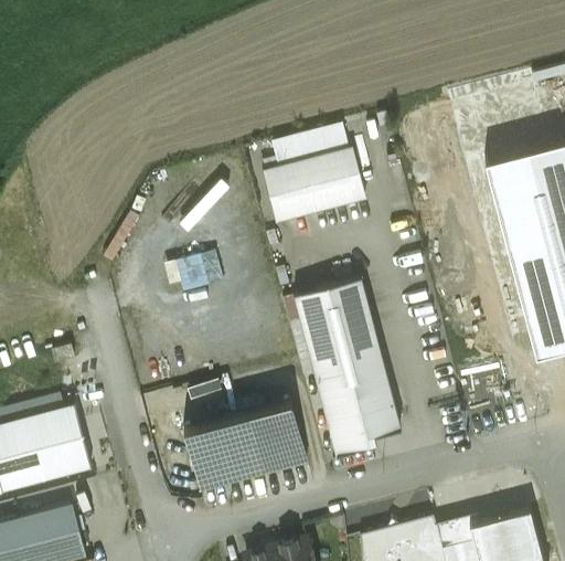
[(272,141),(278,166),(348,148),(342,124),(272,141)]
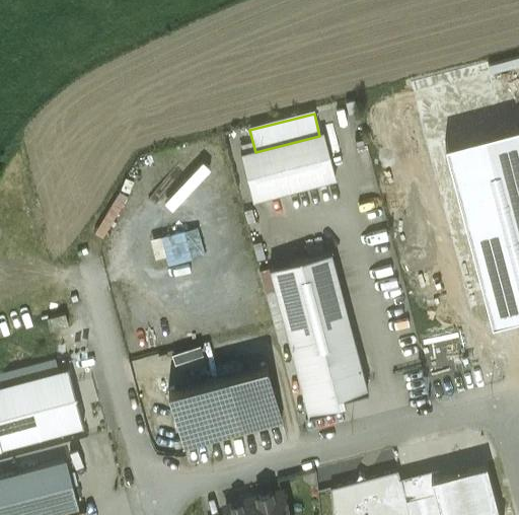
[(493,323),(518,315),(518,126),(445,146),(493,323)]
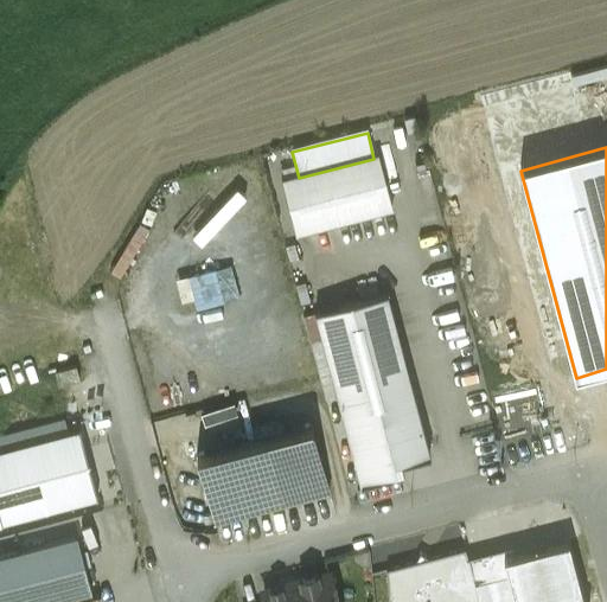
[(296,237),(393,212),(378,158),(374,159),(299,178),(283,183),(296,237)]
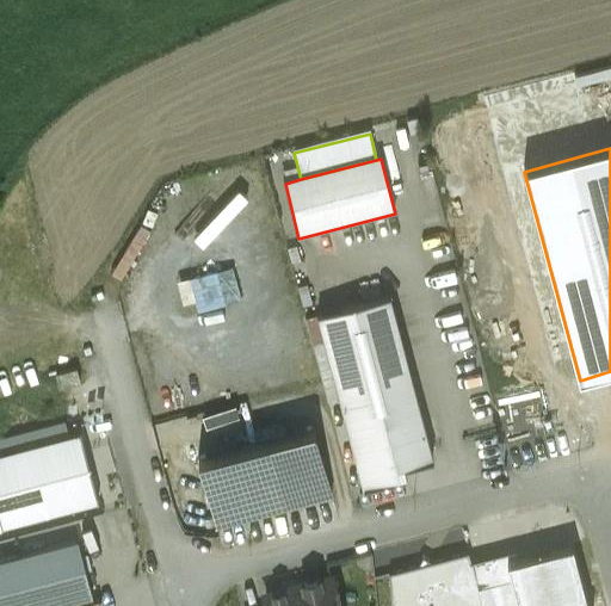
[(216,277),(190,283),(198,315),(224,308),(216,277)]
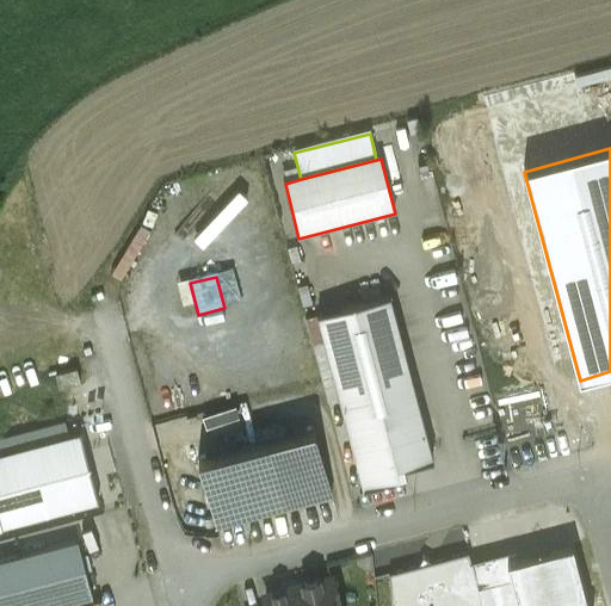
[(393,303),(315,323),(363,496),(405,484),(402,475),(437,467),(393,303)]
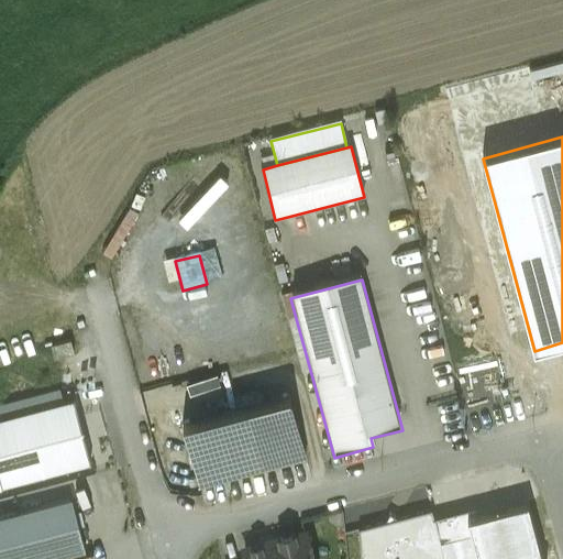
[(72,343),(51,348),(54,362),(75,357),(72,343)]
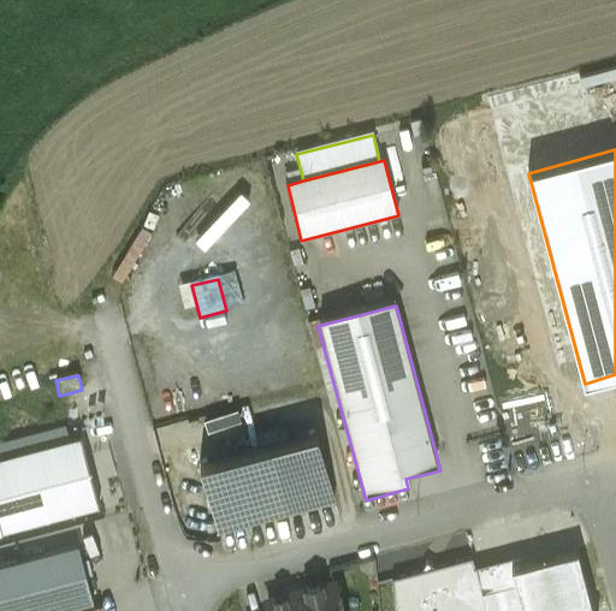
[(317,435),(200,466),(219,535),(335,505),(317,435)]
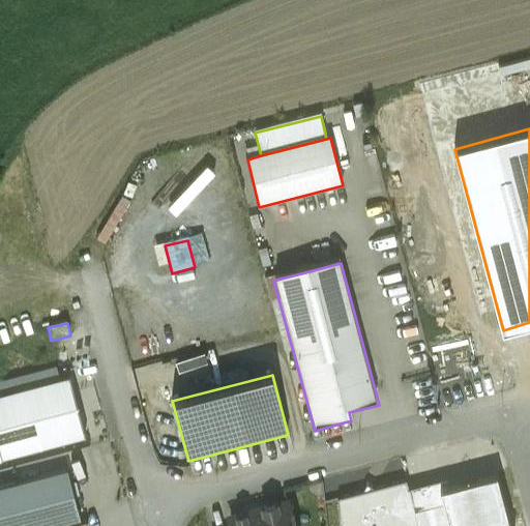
[(69,378),(0,397),(0,455),(1,460),(86,437),(69,378)]
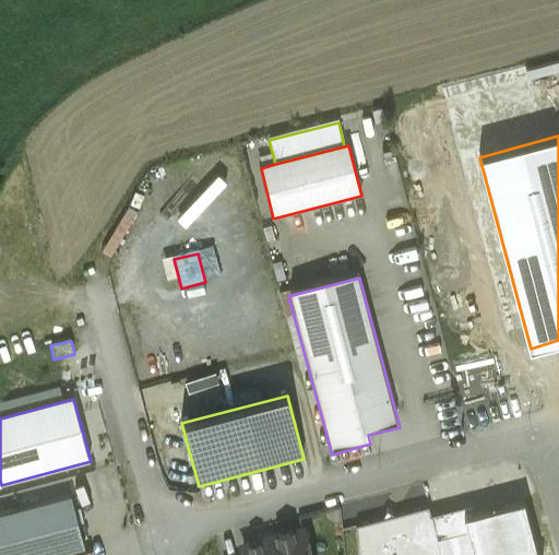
[(70,498),(0,515),(0,554),(78,554),(83,553),(70,498)]
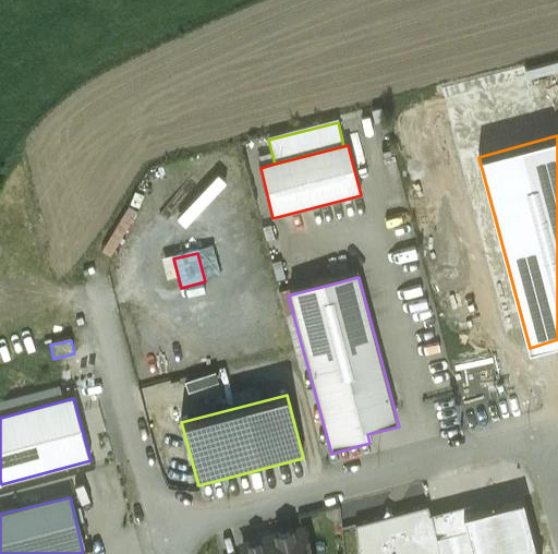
[(471,506),(429,517),(439,553),(536,553),(523,502),(473,515),(471,506)]
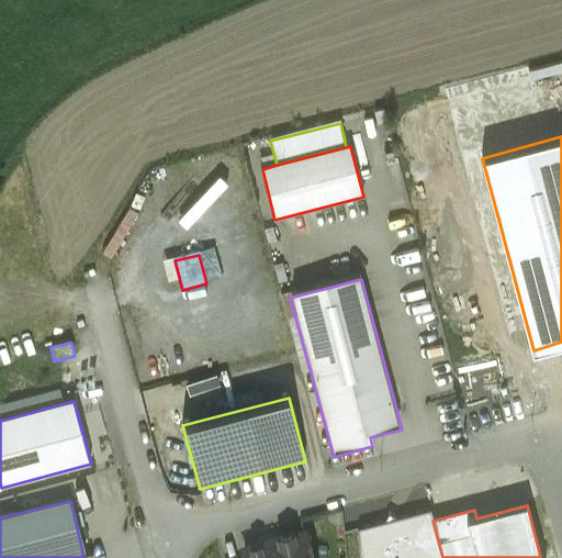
[(442,557),(433,521),(430,512),(397,521),(389,515),(384,524),(358,531),(361,557),(442,557)]
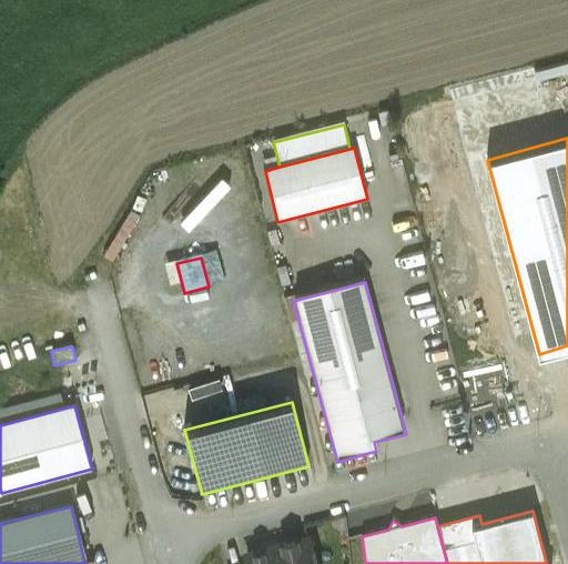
[(317,563),(311,536),(245,553),(247,563),(317,563)]
